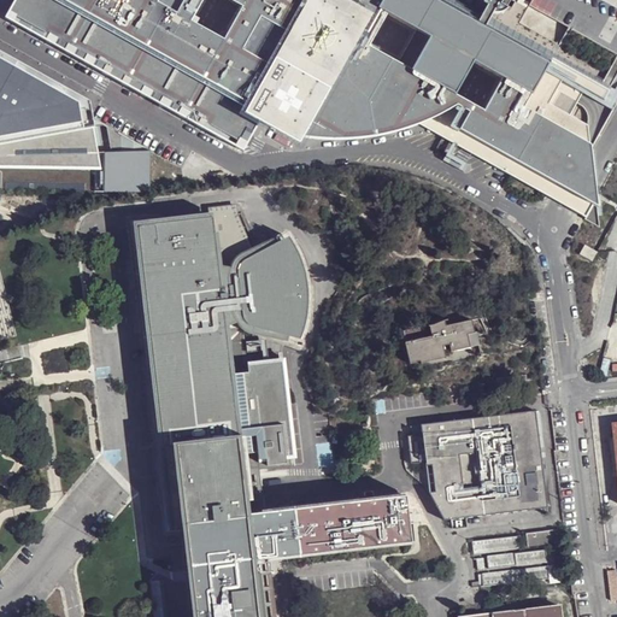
[(17,0),(10,16),(6,21),(52,46),(57,40),(70,47),(65,53),(145,98),(166,60),(248,106),(240,122),(254,129),(259,121),(269,105),(292,118),(283,134),(280,140),(294,142),(310,144),(323,144),(342,144),(357,141),(372,139),(397,133),(421,124),(438,117),(457,106),(469,113),(459,131),(554,186),(589,125),(571,116),(550,104),(565,77),(587,88),(605,99),(612,83),(605,80),(492,17),(485,12),(462,0),(17,0)]
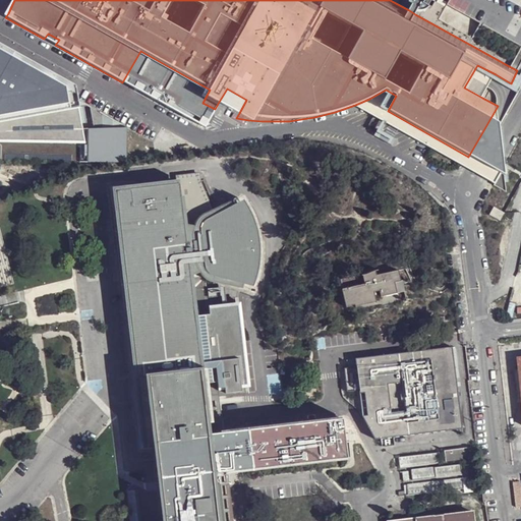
[(415,0),(409,10),(415,14),(416,11),(422,0),(415,0)]
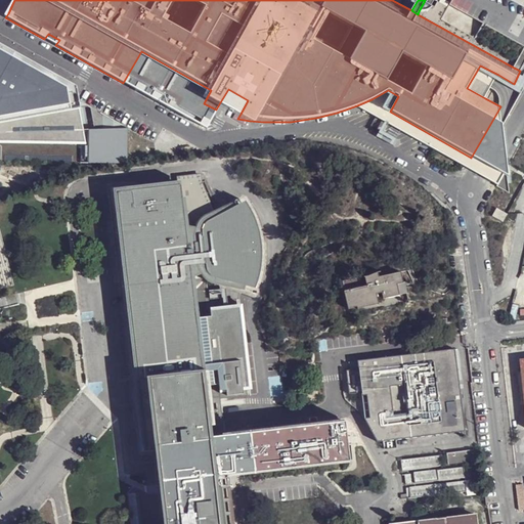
[(425,0),(419,11),(423,13),(426,13),(431,12),(435,9),(437,11),(440,5),(437,3),(438,0),(425,0)]
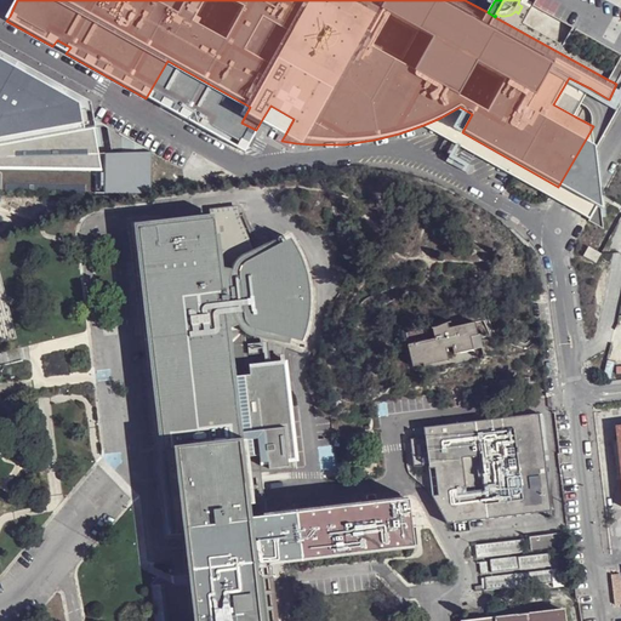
[(52,46),(66,53),(70,47),(57,40),(52,46)]
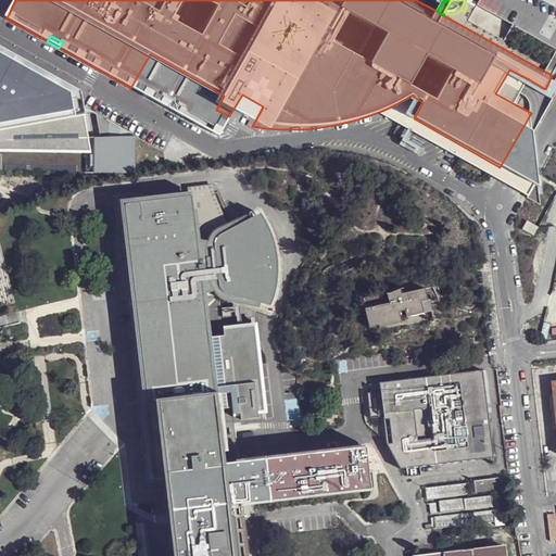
[(0,168),(87,172),(163,171),(160,149),(79,104),(76,87),(0,43),(0,168)]
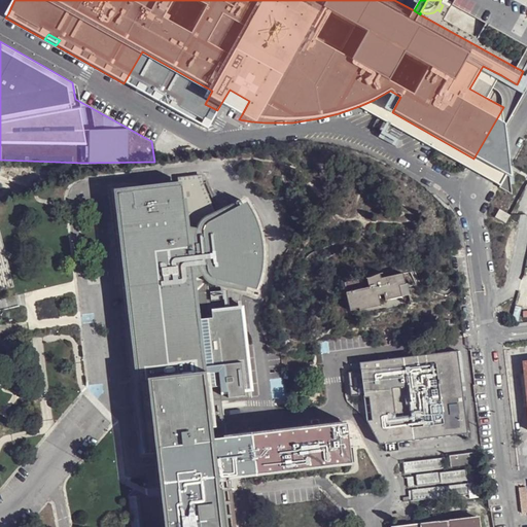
[(526,48),(517,68),(523,71),(526,65),(526,48)]
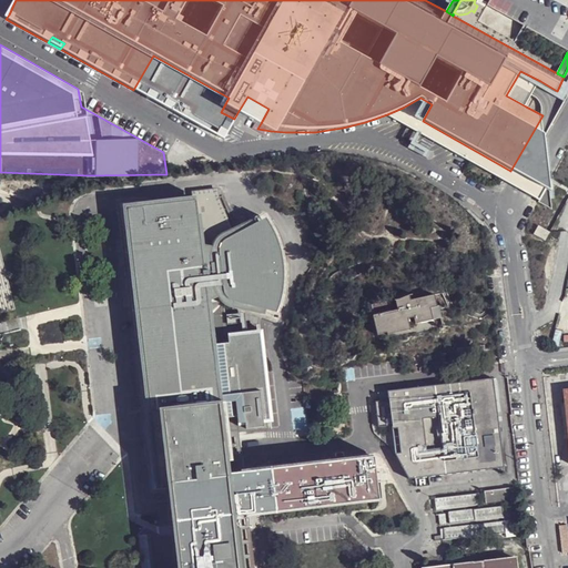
[(133,90),(144,97),(152,93),(226,134),(231,127),(234,119),(221,112),(229,98),(153,56),(133,90)]
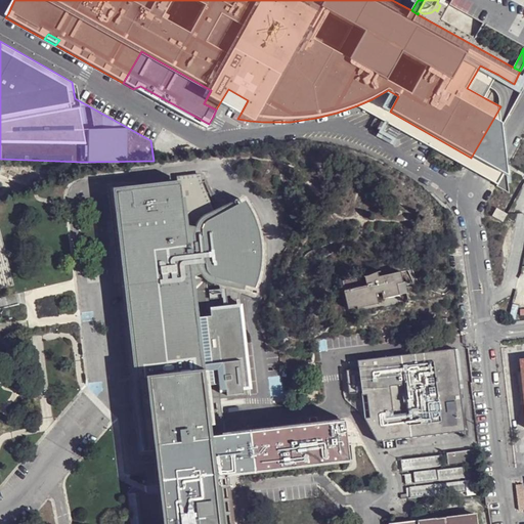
[(485,98),(498,75),(480,66),(467,88),(485,98)]
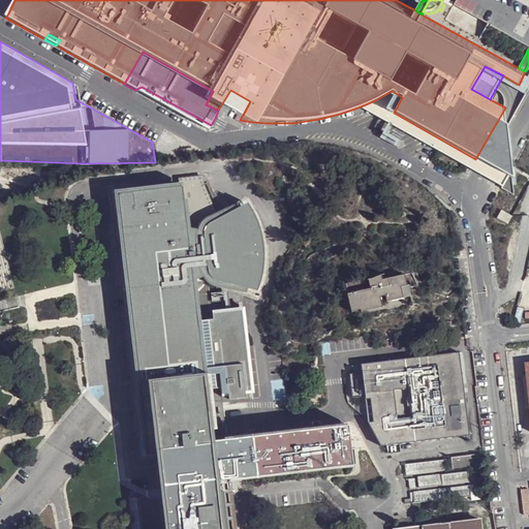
[(211,125),(142,87),(134,90),(208,130),(211,125)]
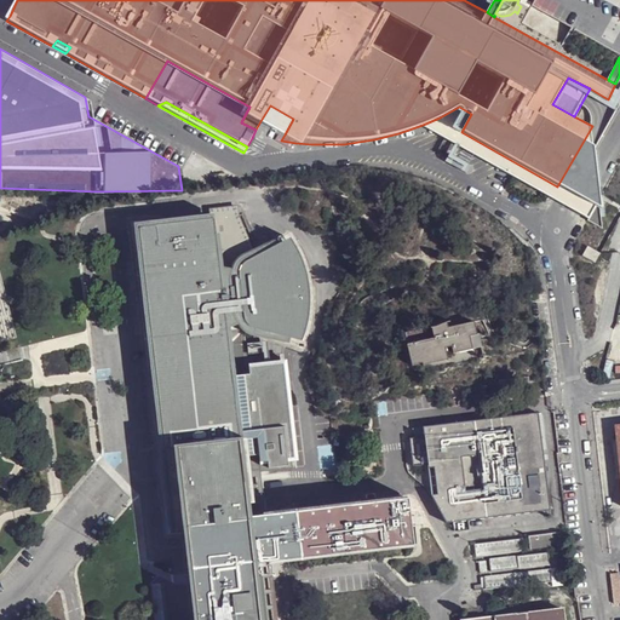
[(293,119),(270,105),(260,121),(285,135),(293,119)]
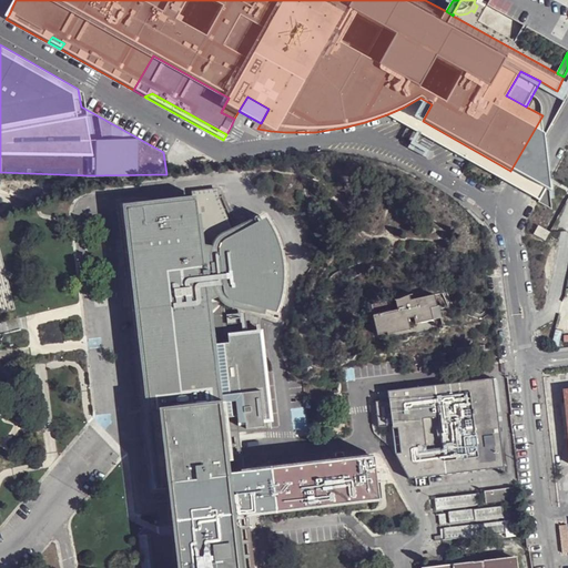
[(544,134),(543,115),(510,171),(423,121),(432,104),(421,98),(403,108),(387,114),(417,131),(419,132),(525,191),(540,200),(538,202),(551,210),(550,200),(555,199),(555,193),(550,151),(548,135),(544,134)]
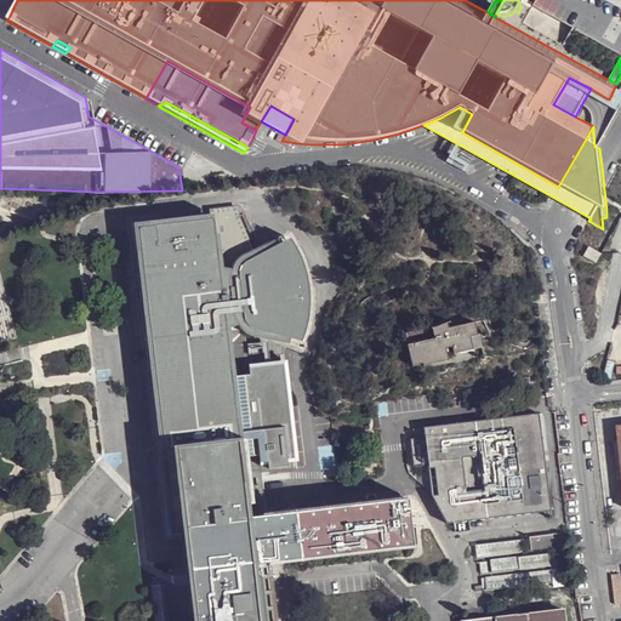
[(245,262),(256,257),(240,216),(239,208),(211,210),(212,215),(212,218),(152,226),(169,379),(187,533),(197,620),(266,620),(261,565),(255,565),(250,518),(245,473),(228,335),(241,328),(249,325),(243,318),(238,309),(234,278),(237,269),(245,262)]
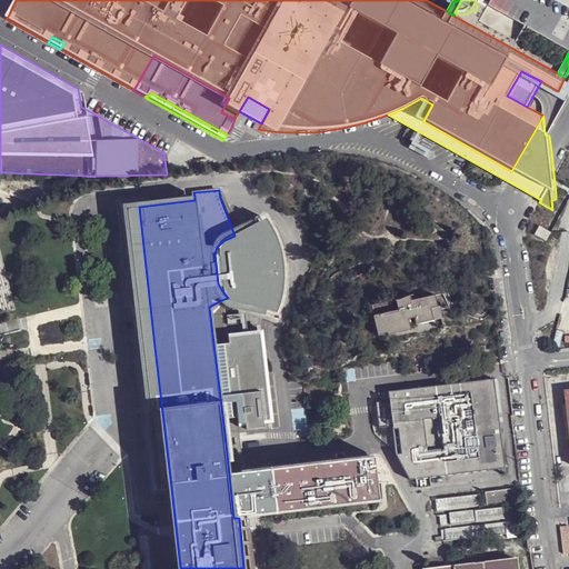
[(195,200),(195,197),(123,206),(156,489),(171,488),(155,347),(139,207),(195,200)]
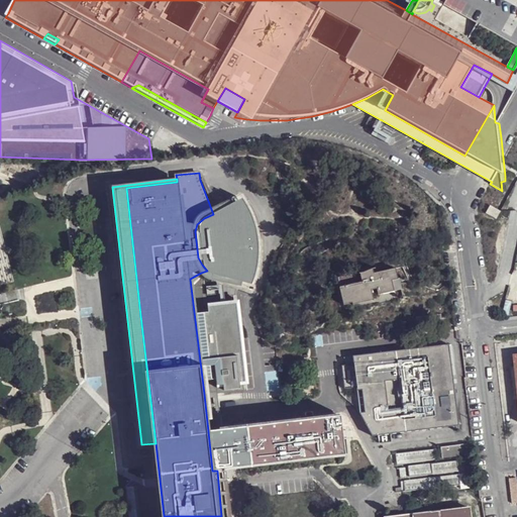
[(197,224),(195,231),(198,257),(202,265),(207,271),(210,273),(247,282),(249,278),(252,265),(253,251),(252,237),(250,224),(245,212),(239,200),(213,214),(204,218),(197,224)]
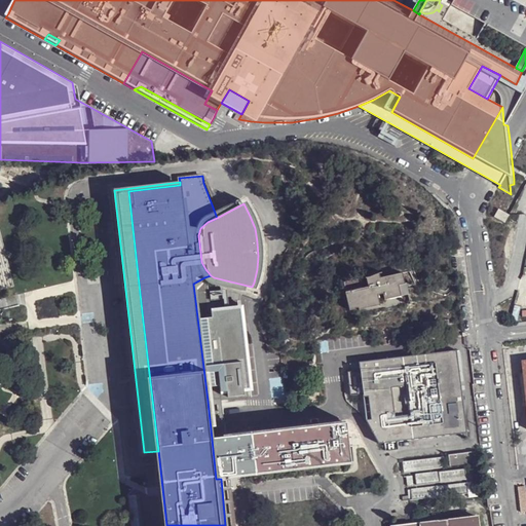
[(512,213),(501,207),(497,215),(508,220),(512,213)]
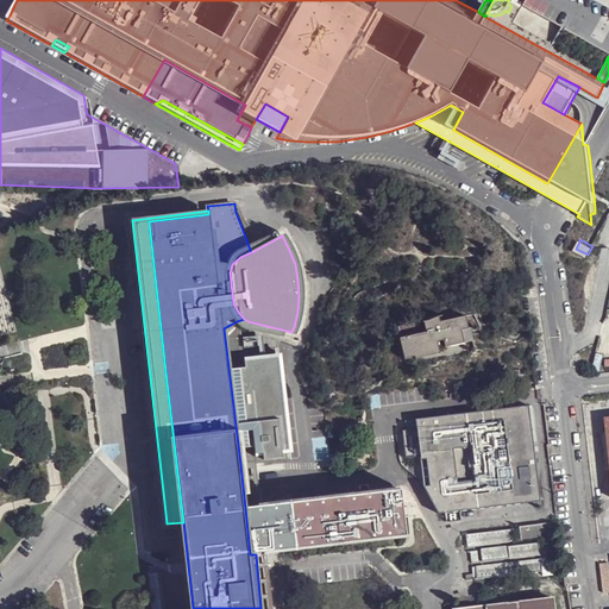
[(526,297),(537,296),(535,288),(525,288),(526,297)]
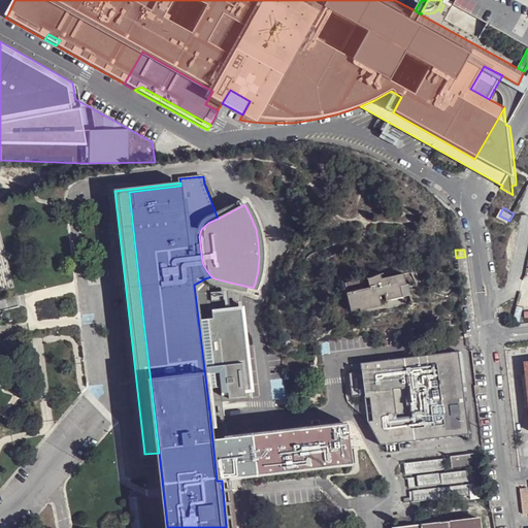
[(345,294),(350,312),(356,311),(356,308),(361,306),(361,311),(383,307),(381,297),(386,296),(388,301),(413,296),(409,286),(407,287),(405,273),(384,279),(383,273),(366,281),(367,289),(345,294)]
